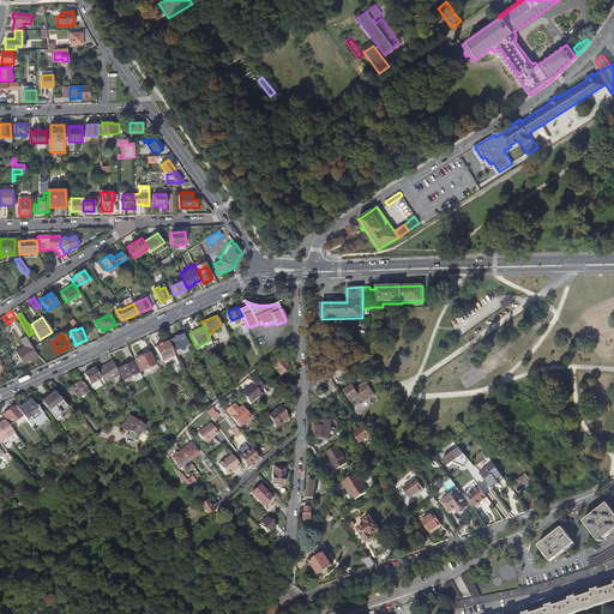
[(186,347),(190,345),(184,333),(170,341),(175,351),(179,350),(180,351),(182,351),(184,351),(185,350),(186,349),(186,347)]
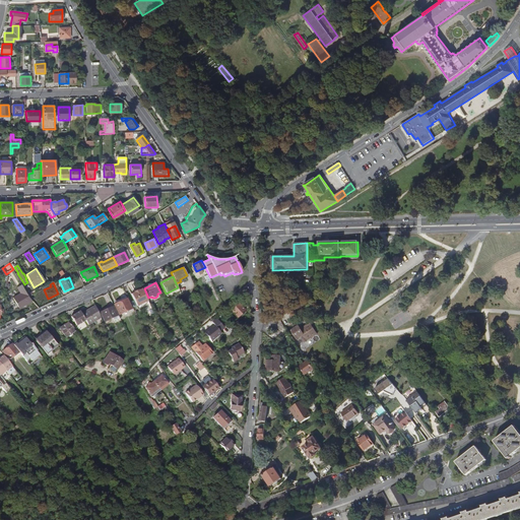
[(13,299),(18,308),(22,306),(23,307),(33,302),(28,298),(21,284),(17,287),(21,294),(13,299)]
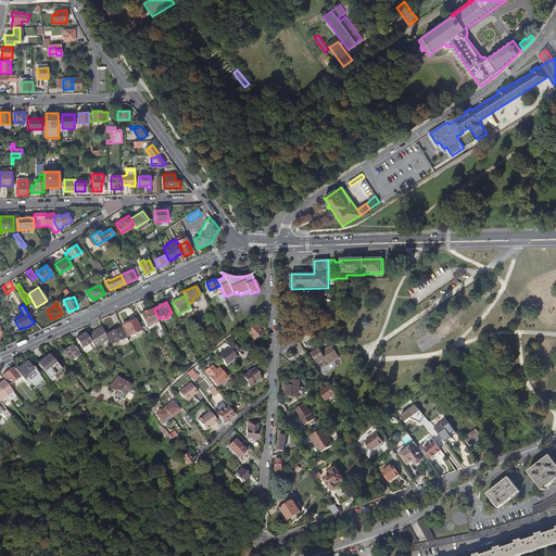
[(160,325),(152,308),(148,311),(148,310),(143,312),(143,313),(140,315),(148,331),(160,325)]
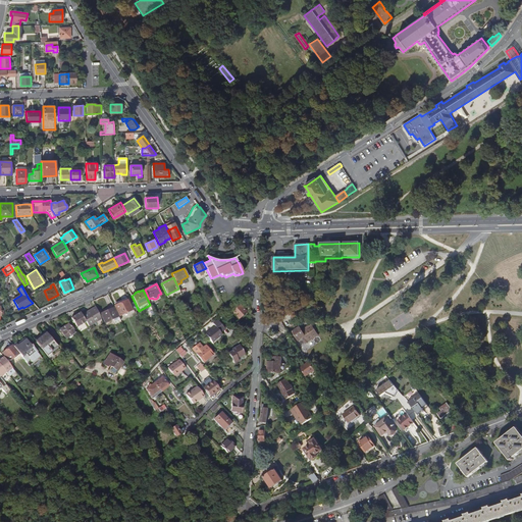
[(132,311),(127,302),(119,305),(114,308),(118,316),(118,317),(132,311)]
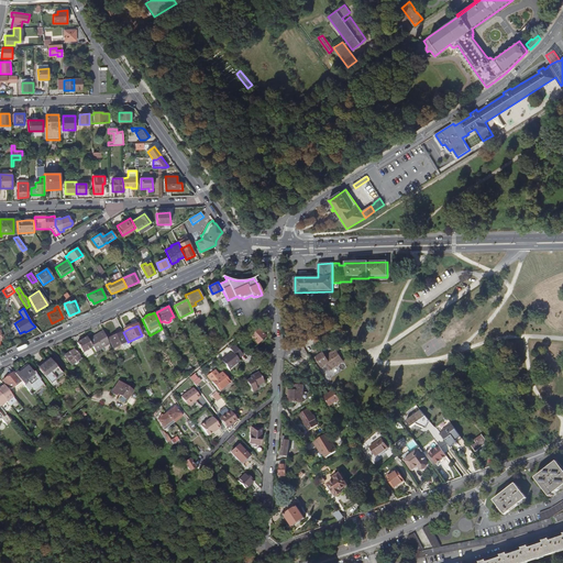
[(249,334),(256,343),(265,335),(257,327),(249,334)]
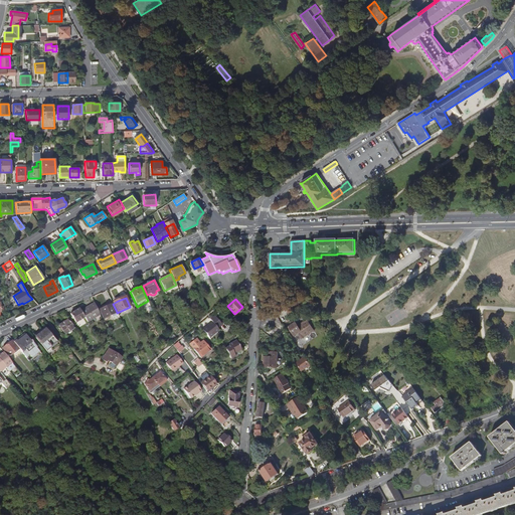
[(112,314),(116,313),(111,302),(101,307),(102,309),(99,310),(103,319),(112,314)]
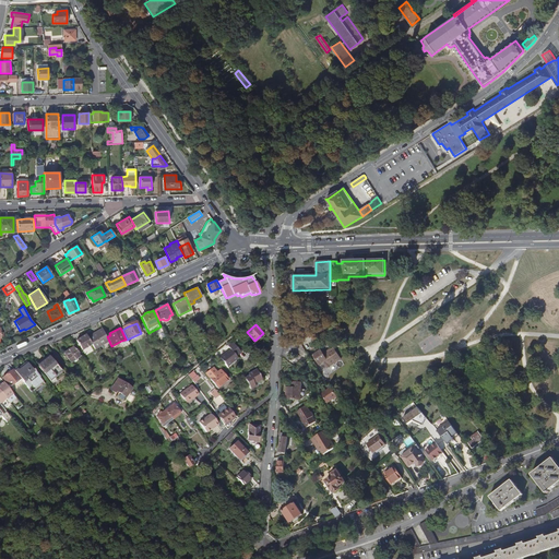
[(107,341),(102,329),(87,337),(92,345),(94,349),(107,341)]
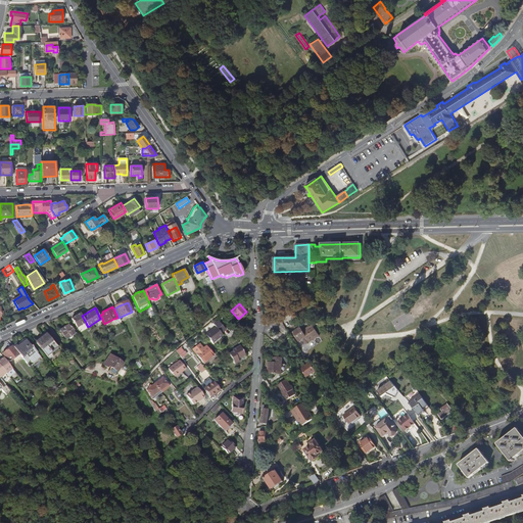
[(86,323),(82,316),(80,313),(70,319),(76,328),(86,323)]
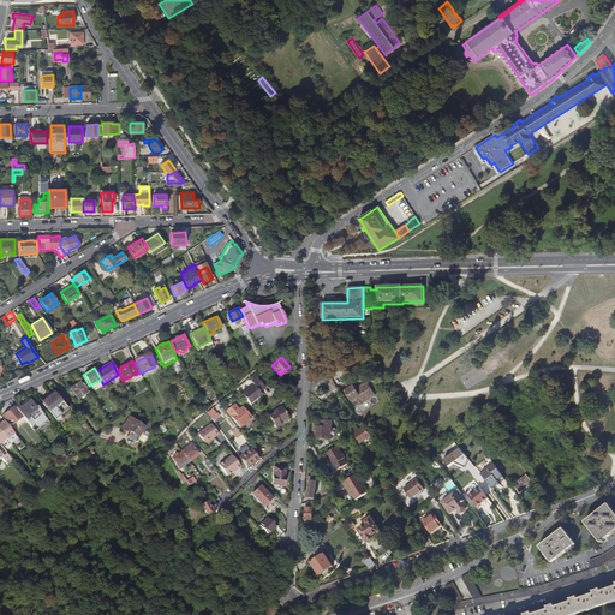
[(251,380),(254,383),(242,393),(250,402),(261,393),(260,390),(264,386),(257,377),(255,377),(251,380)]
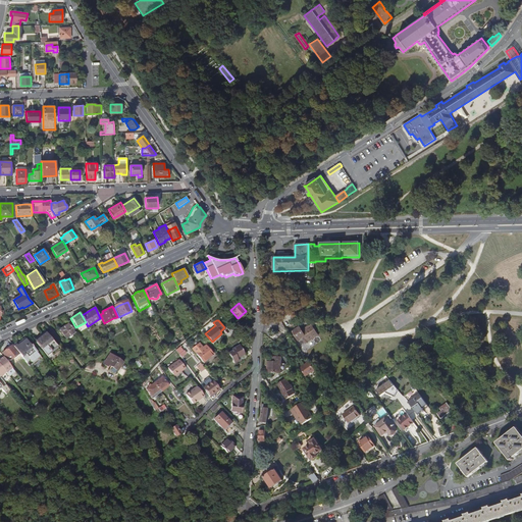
[(74,332),(68,323),(59,329),(65,338),(74,332)]
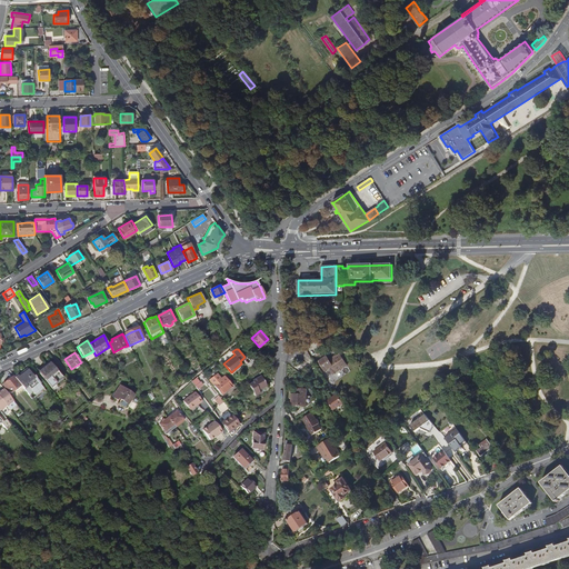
[(328,355),(320,360),(326,370),(330,367),(335,373),(348,365),(340,352),(330,359),(328,355)]
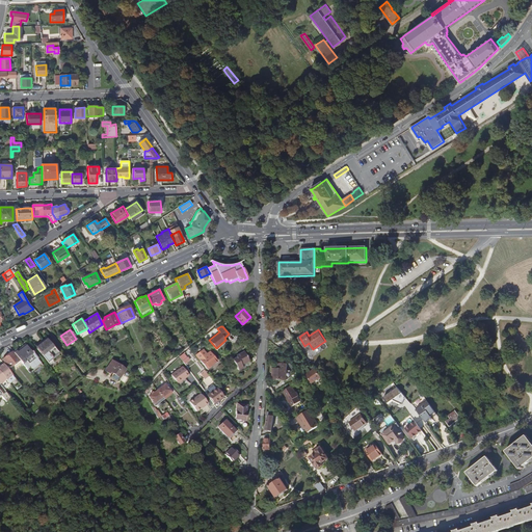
[(47,339),(36,348),(47,362),(58,352),(53,346),(54,345),(52,342),(51,343),(47,339)]
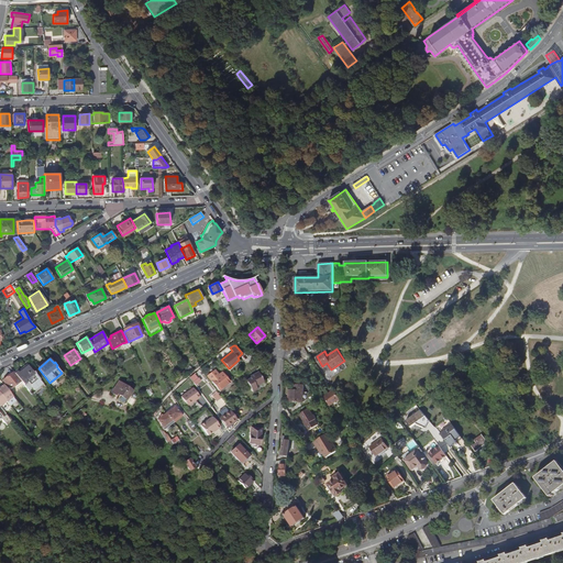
[(26,379),(35,390),(43,384),(36,375),(37,375),(34,371),(33,371),(26,364),(20,371),(26,379)]
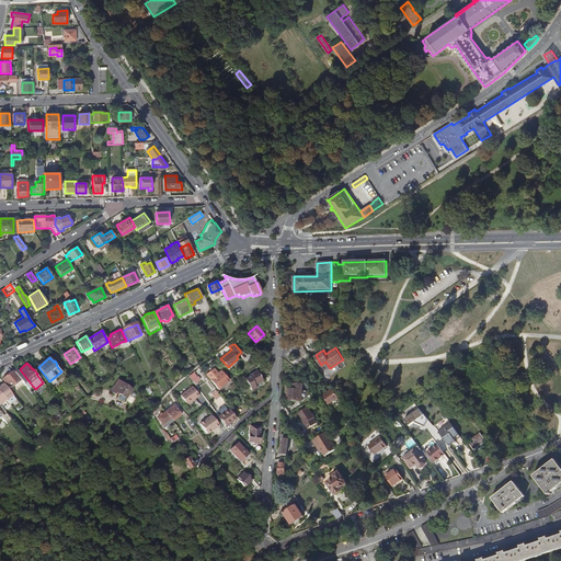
[(255,367),(247,371),(248,374),(243,376),(251,389),(255,387),(254,385),(262,380),(255,367)]
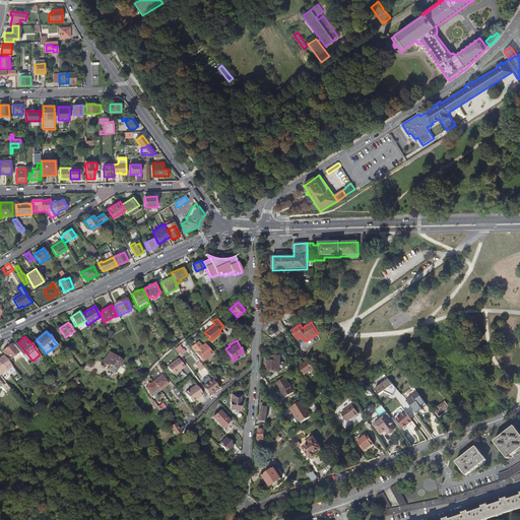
[(13,344),(20,353),(24,350),(18,342),(16,343),(15,342),(13,344)]
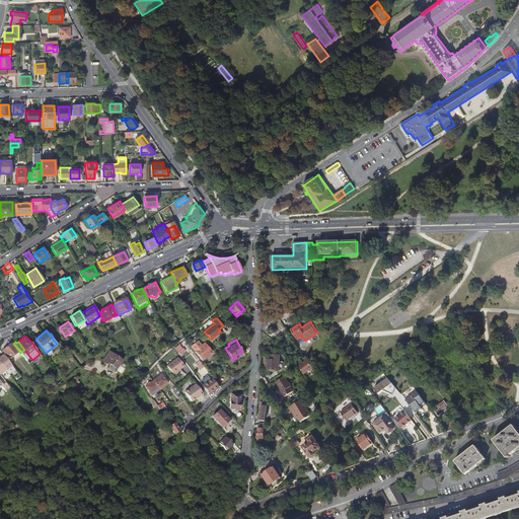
[(183,342),(175,348),(180,355),(190,349),(183,342)]
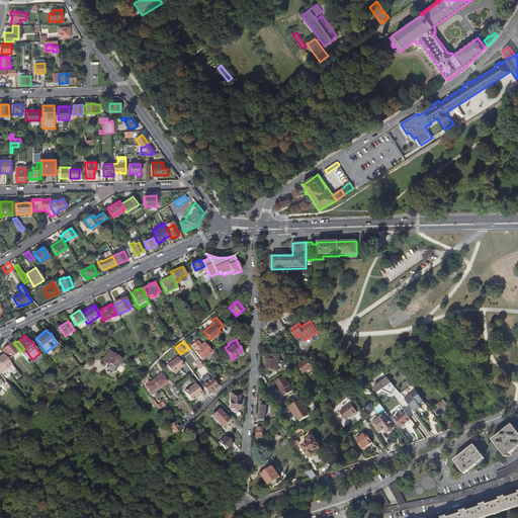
[(18,350),(11,342),(1,350),(8,358),(12,354),(18,350)]
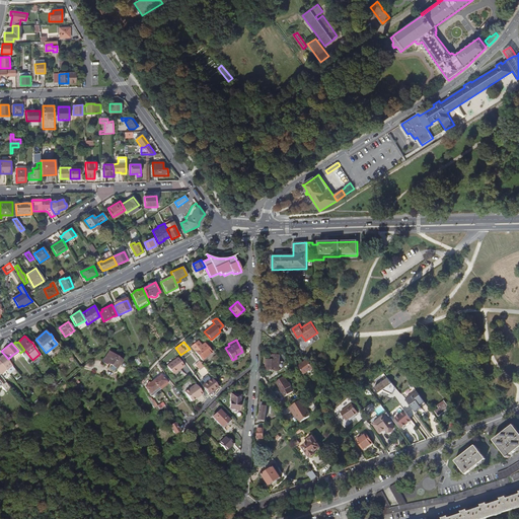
[(195,350),(202,359),(211,352),(204,343),(195,350)]
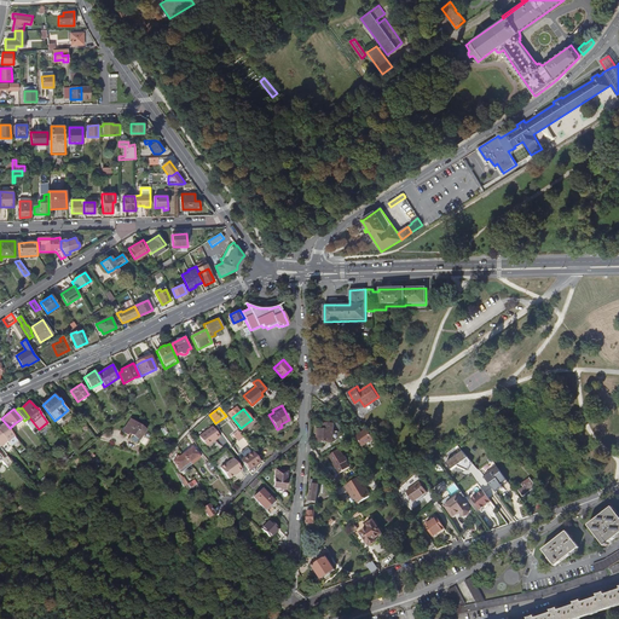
[(122,432),(127,435),(128,433),(132,435),(139,440),(145,429),(131,420),(122,432)]
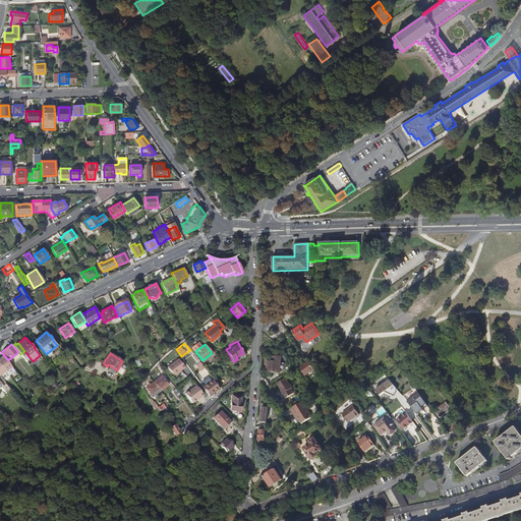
[(269,360),(269,372),(282,372),(282,356),(274,355),(273,361),(269,360)]
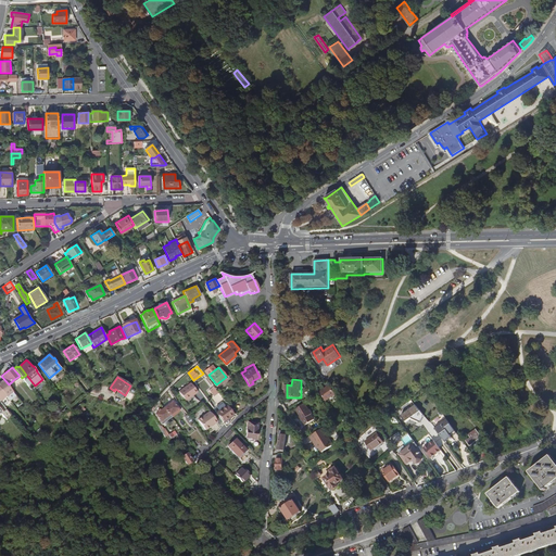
[(15,395),(13,392),(3,380),(0,381),(0,389),(5,396),(9,401),(15,395)]
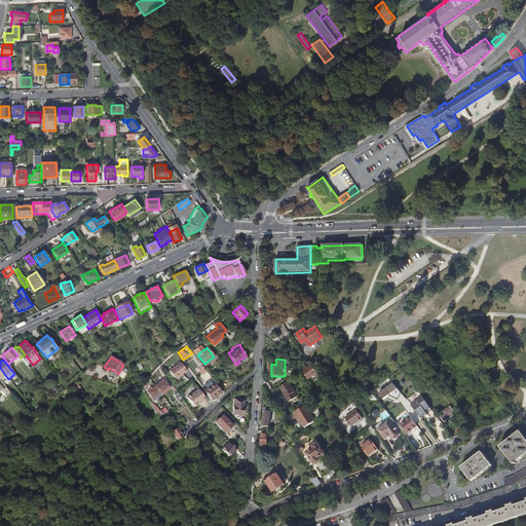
[(180,362),(168,371),(176,379),(187,370),(180,362)]
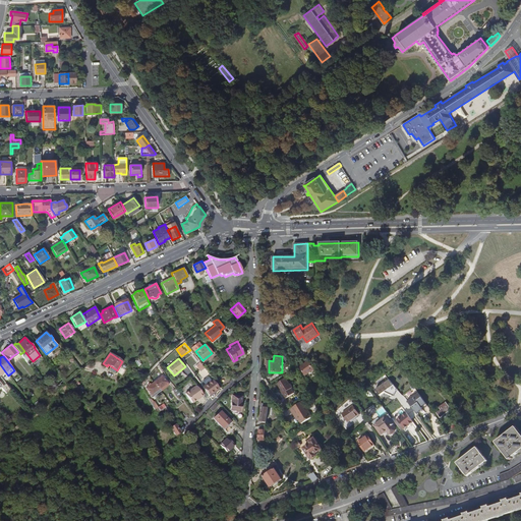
[(299,367),(304,375),(314,369),(309,361),(307,359),(306,359),(305,363),(299,367)]
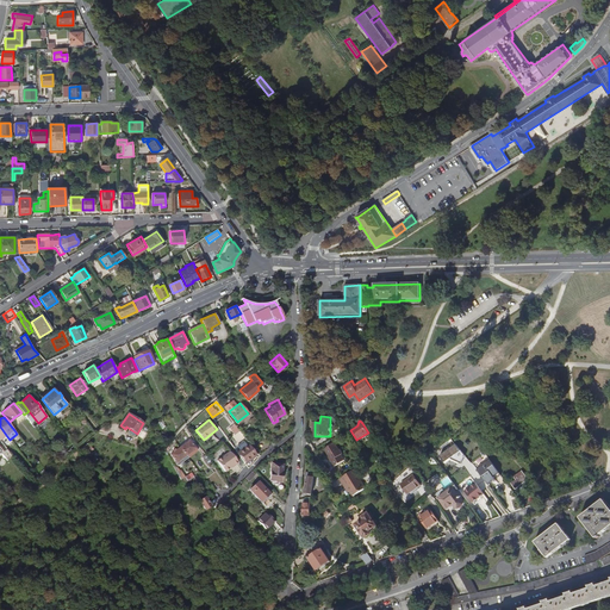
[(185,453),(188,456),(198,449),(188,439),(180,446),(185,453)]
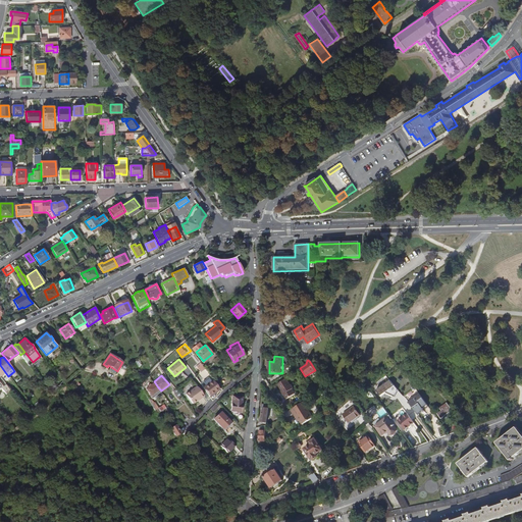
[(80,384),(74,379),(70,383),(75,388),(80,384)]
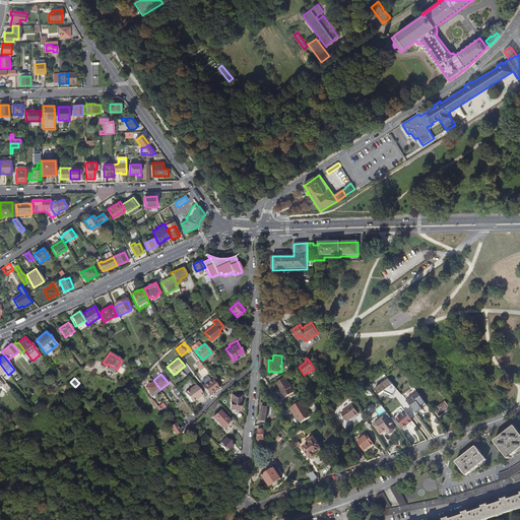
[(285,398),(294,393),(290,388),(293,387),(289,383),(288,384),(284,378),(276,383),(281,389),(280,390),(285,398)]
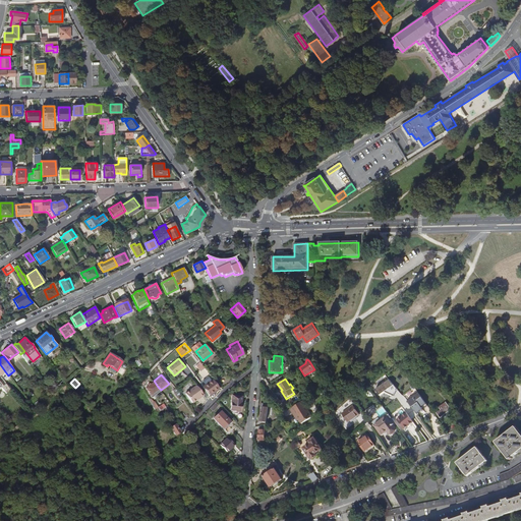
[(377,390),(390,380),(389,379),(374,389),(381,397),(383,395),(389,398),(392,395),(386,392),(381,396),(377,390)]
